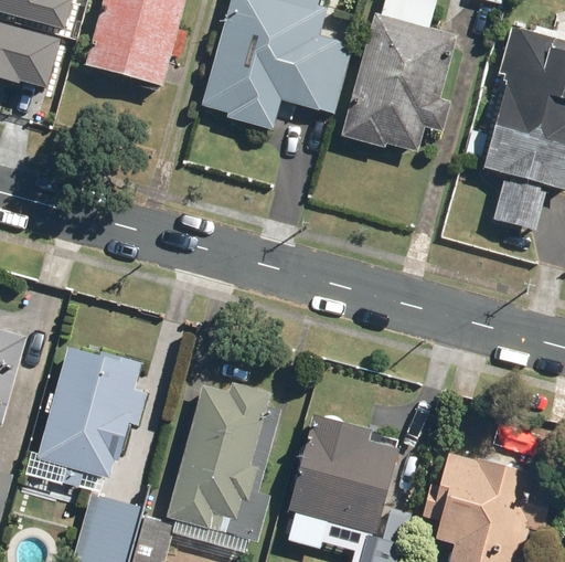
[(0,0),(0,6),(66,25),(72,0),(0,0)]
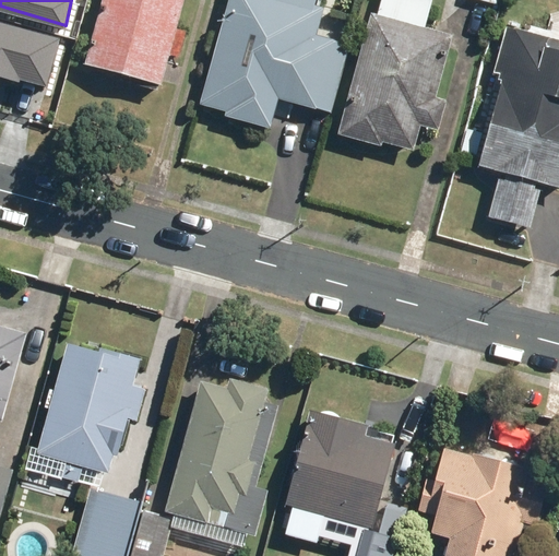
[(161,84),(182,0),(100,0),(84,63),(161,84)]
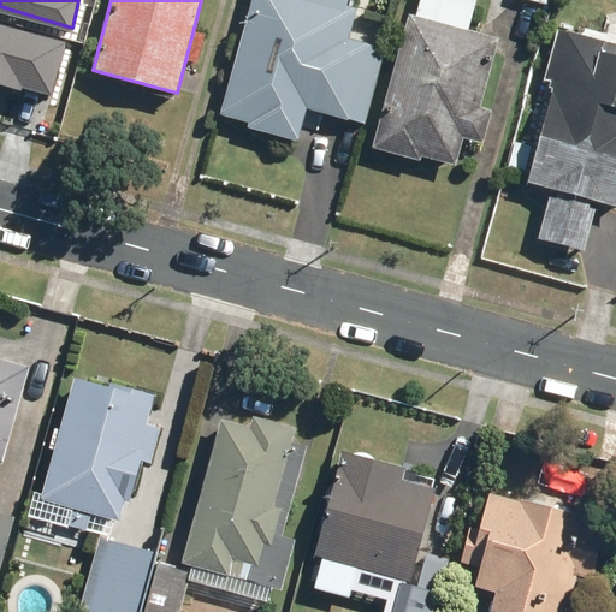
[(250,0),(220,114),(249,122),(247,128),(297,141),(306,107),(363,122),(384,48),(348,39),(356,7),(345,5),(347,0),(250,0)]
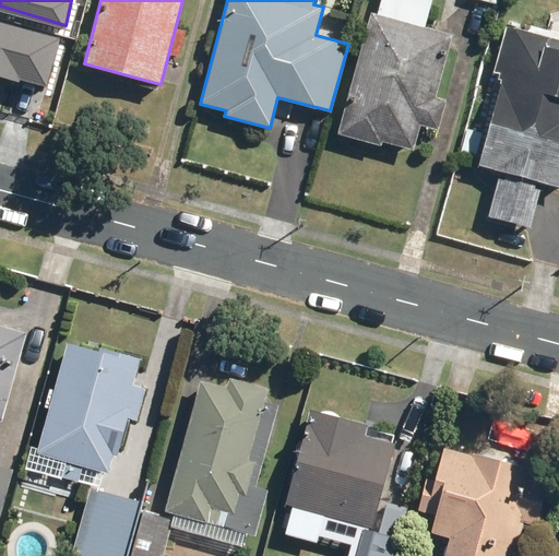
[(379,0),(377,13),(371,12),(339,134),(381,145),(382,141),(412,150),(418,127),(437,131),(445,99),(435,97),(451,33),(424,26),(430,0),(379,0)]
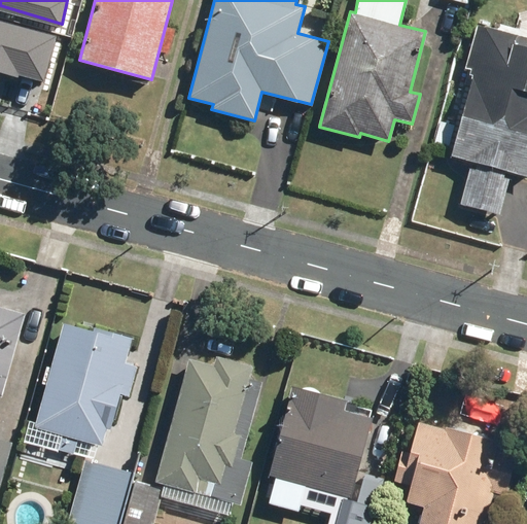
[(0,15),(0,74),(2,66),(46,77),(59,31),(0,15)]
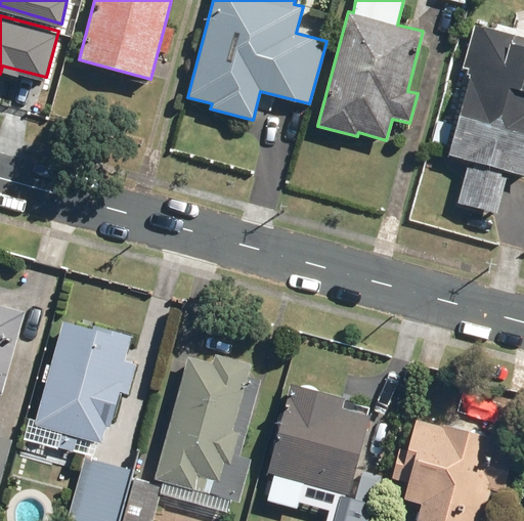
[(523,36),(474,23),(461,71),(470,73),(447,157),(473,163),(471,168),(467,166),(456,203),(496,213),(506,176),(500,175),(501,171),(523,176),(523,36)]
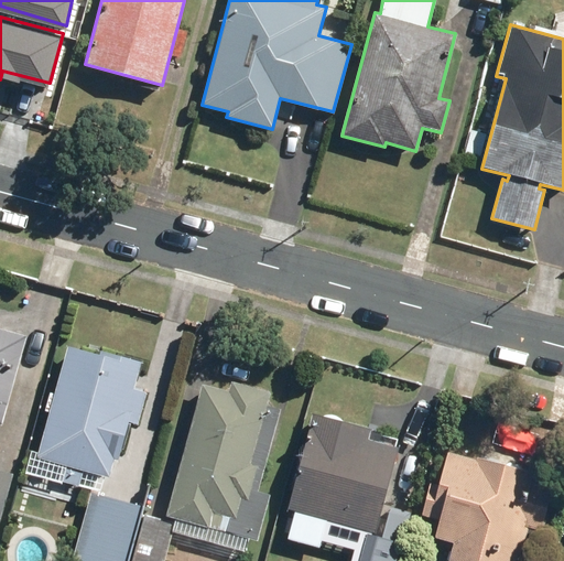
[(0,425),(2,427),(26,334),(0,326),(0,425)]
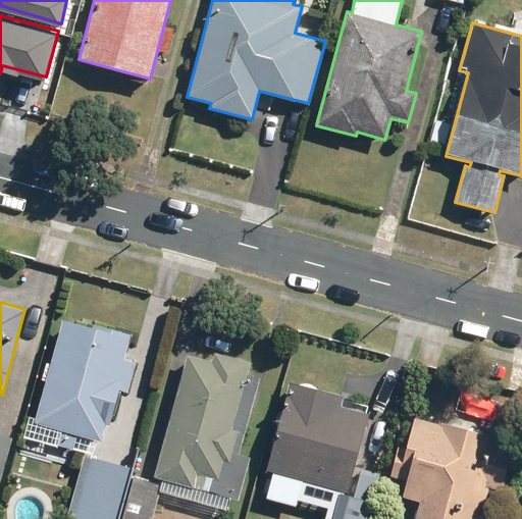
[(131,336),(61,318),(33,424),(102,443),(118,380),(131,383),(137,361),(124,358),(131,336)]
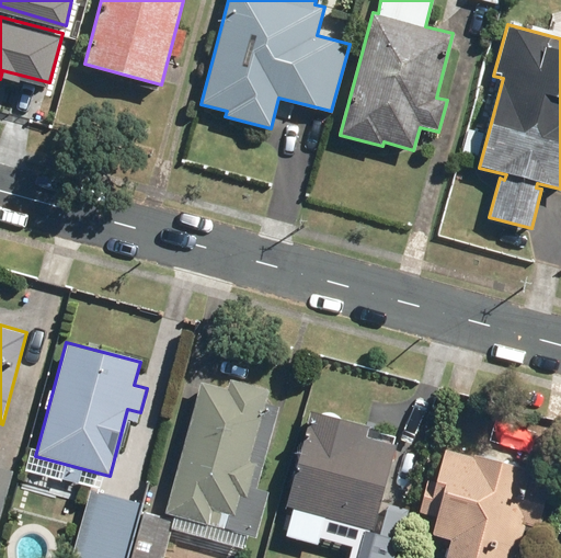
[(162,557),(172,526),(242,546),(245,532),(258,535),(268,493),(256,490),(279,403),(265,400),(268,389),(227,378),(225,388),(197,380),(162,510),(169,512),(167,516),(144,511),(130,557),(162,557)]
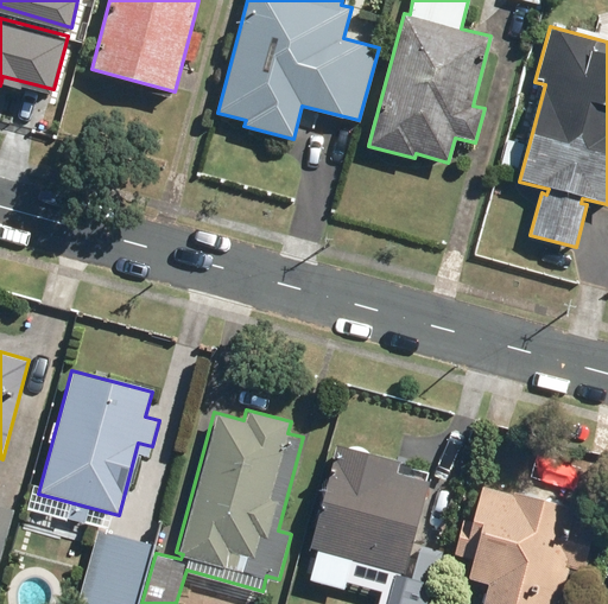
[(434,465),(336,443),(311,547),(409,571),(434,465)]
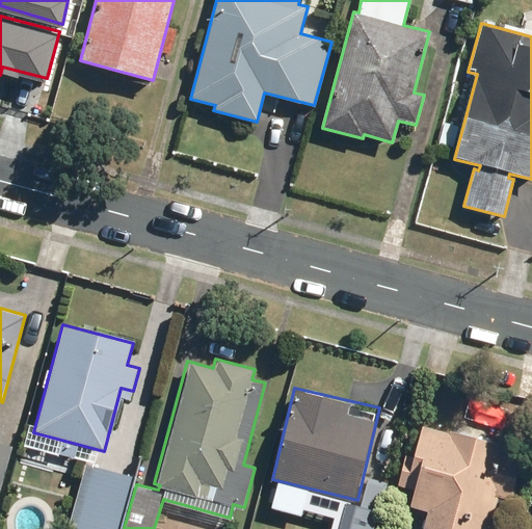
[(504,444),(423,425),(416,456),(405,453),(398,484),(408,486),(404,506),(426,511),(421,528),(489,528),(498,497),(512,500),(523,455),(502,451),(504,444)]
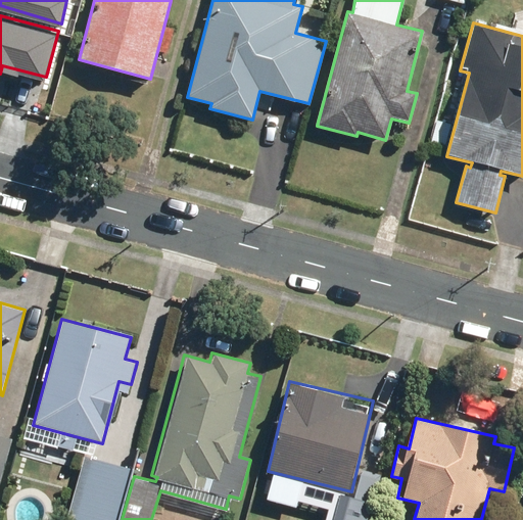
[(67,519),(70,519),(117,519),(132,469),(86,456),(67,519)]
